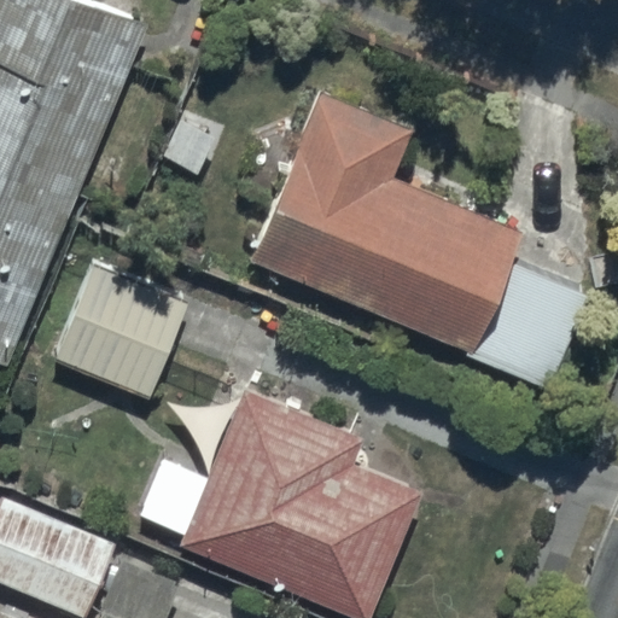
[(0,0),(0,359),(10,363),(150,24),(89,0),(0,0)]
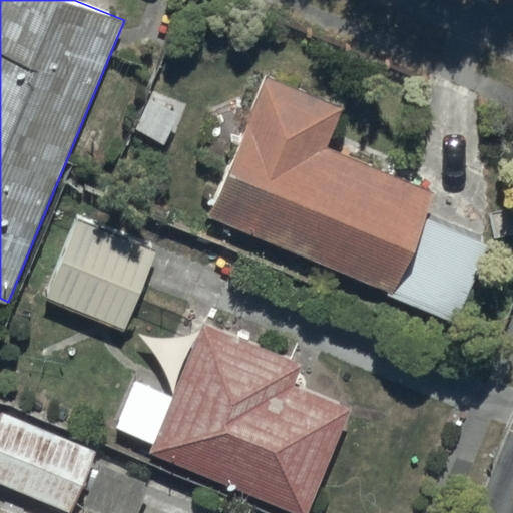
[(347,108),(269,75),(209,215),(394,293),(426,217),(436,192),(330,148),(347,108)]
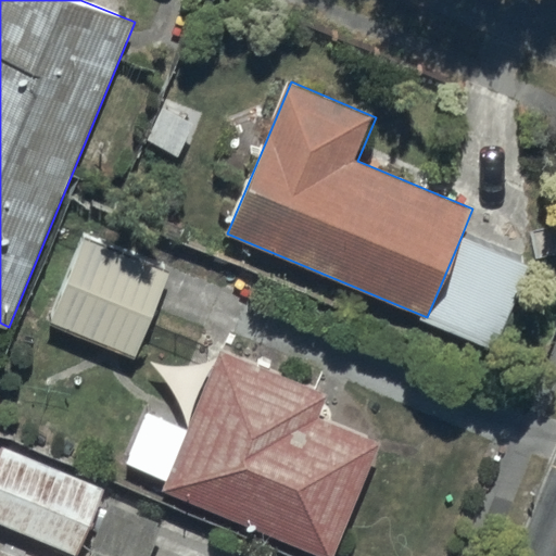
[(531,266),(462,236),(427,317),(497,346),(531,266)]
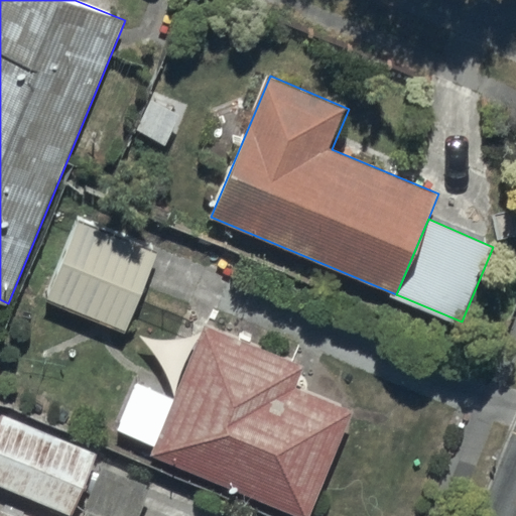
[(48,298),(128,331),(159,252),(80,220),(48,298)]
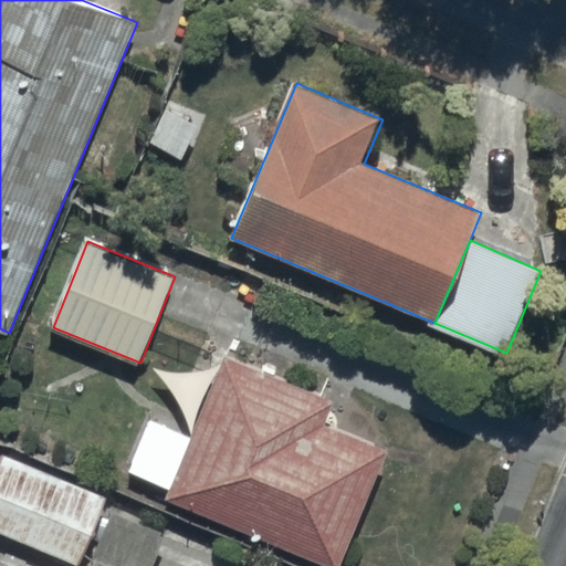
[(331,395),(222,350),(164,490),(333,561),(383,440),(322,415),(331,395)]
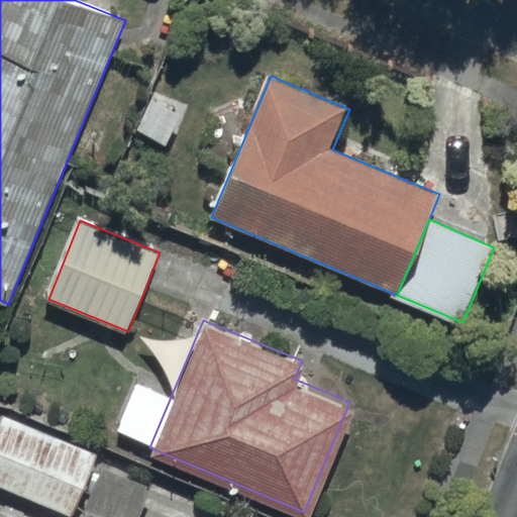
[(98,454),(5,417),(0,428),(0,486),(74,516),(98,454)]
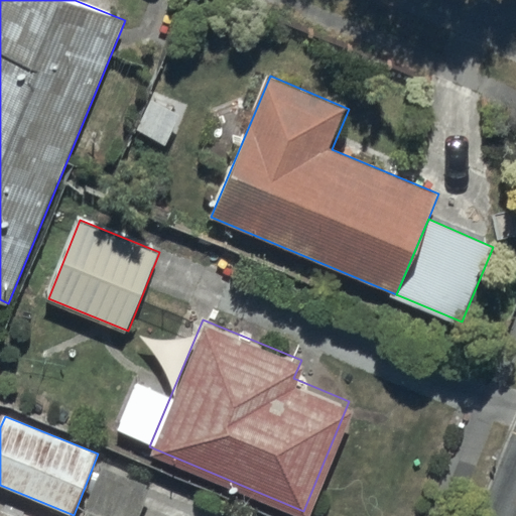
All buildings are outlined.
